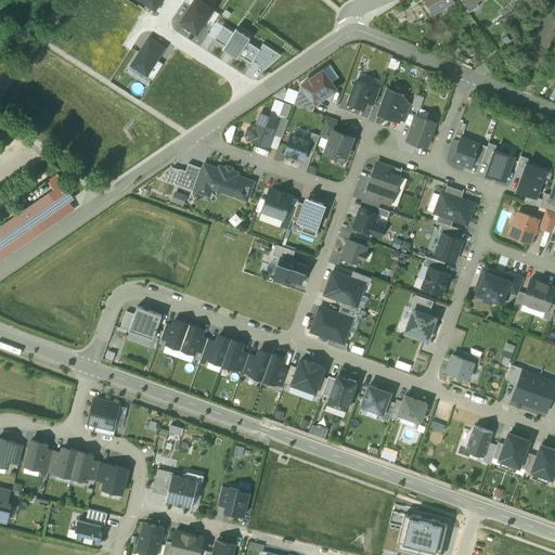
[(142,0),(156,9),(162,0),(142,0)]
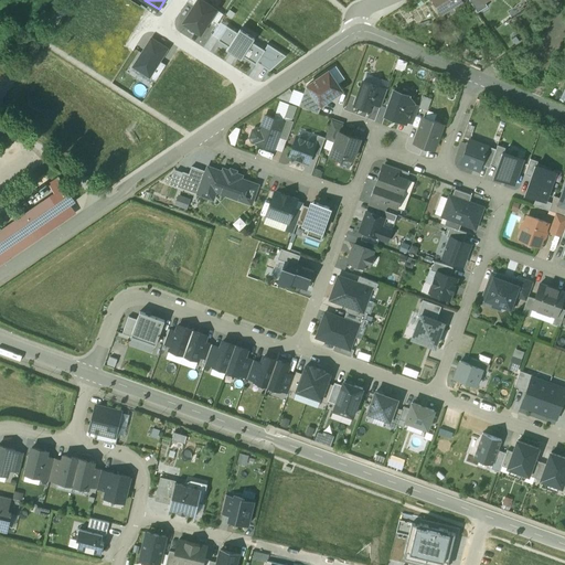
[(194,6),(184,22),(201,33),(208,22),(216,9),(202,0),(189,0),(189,2),(194,6)]
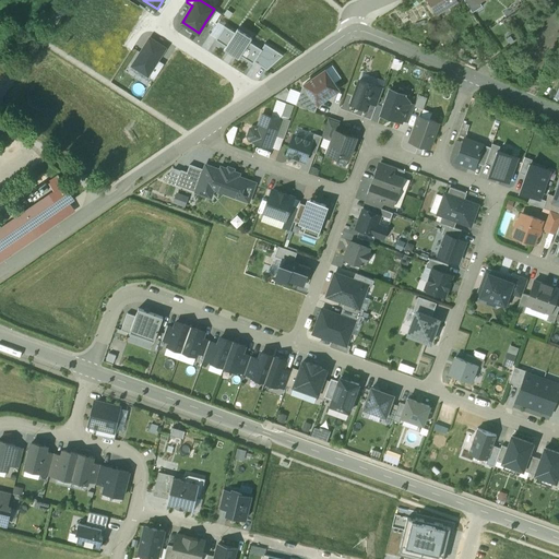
[(429,0),(437,13),(456,0),(455,0),(429,0)]
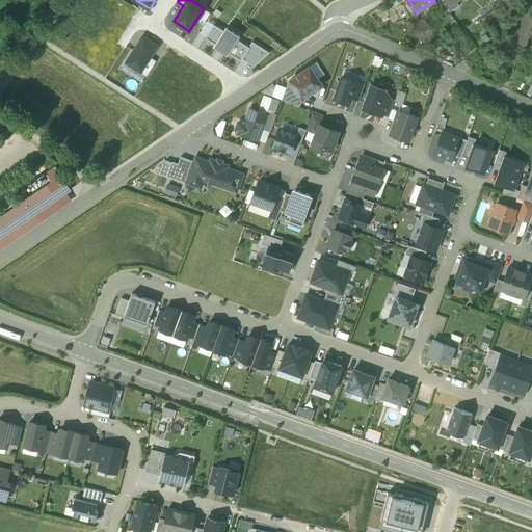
[(453,0),(442,0),(444,3),(449,11),(458,6),(456,2),(455,2),(453,0)]
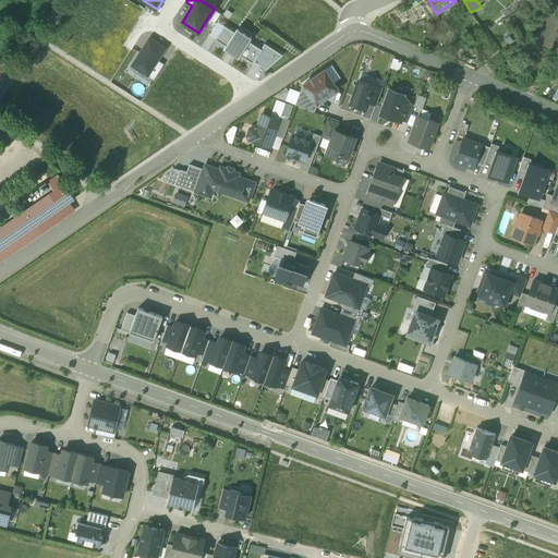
[(214,9),(205,22),(213,26),(220,13),(214,9)]
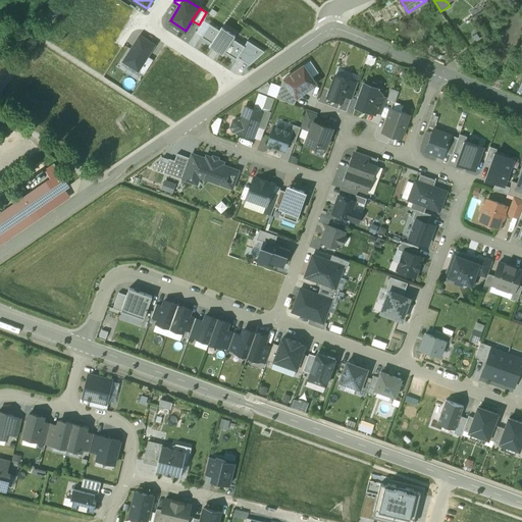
[(211,43),(219,31),(209,23),(201,37),(211,43)]
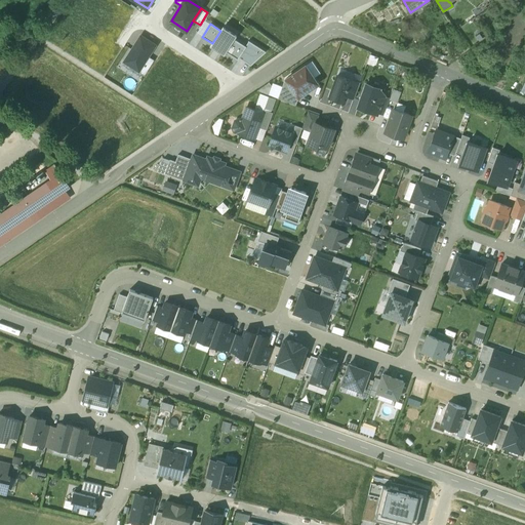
[(212,43),(210,46),(224,54),(226,52),(234,39),(236,36),(223,27),(220,31),(212,43)]
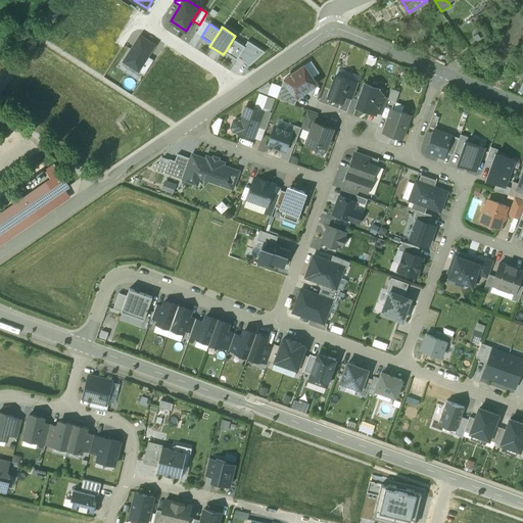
[(147,56),(154,45),(140,36),(124,61),(138,70),(147,56)]
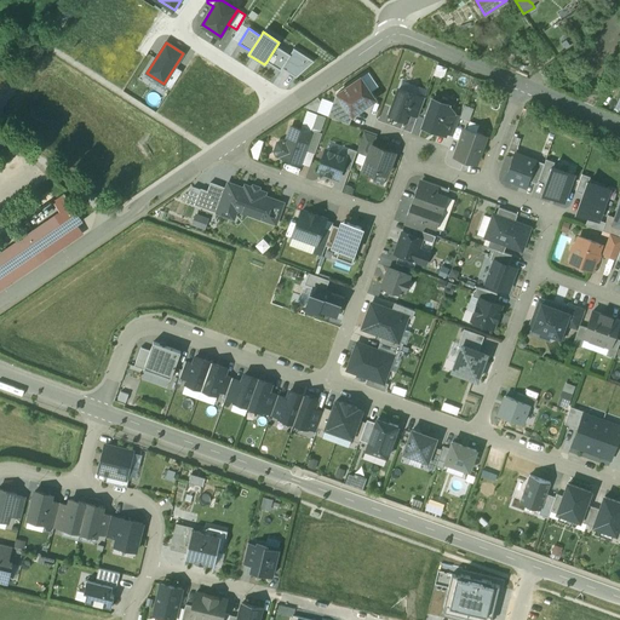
[(290,55),(276,46),(267,62),(281,70),(282,68),(291,55),(290,55)]
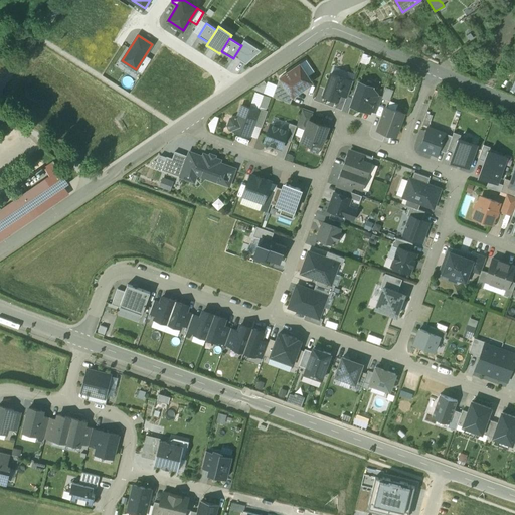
[(241,45),(234,56),(245,64),(261,50),(244,40),(240,45),(241,45)]
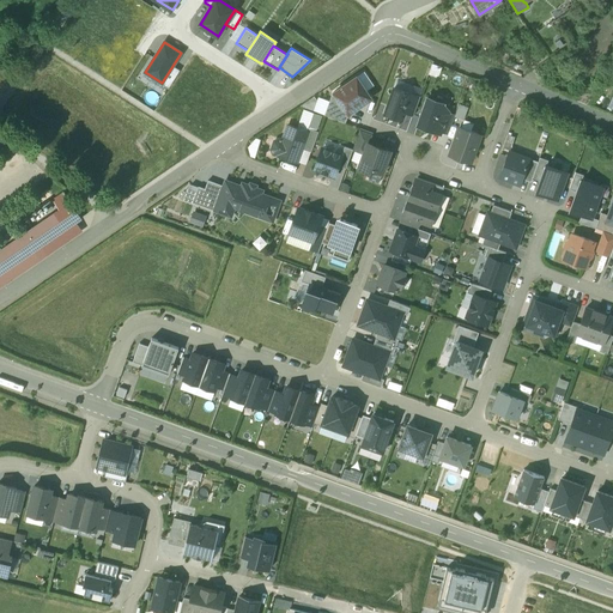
[(434,62),(430,72),(438,76),(441,73),(443,66),(434,62)]
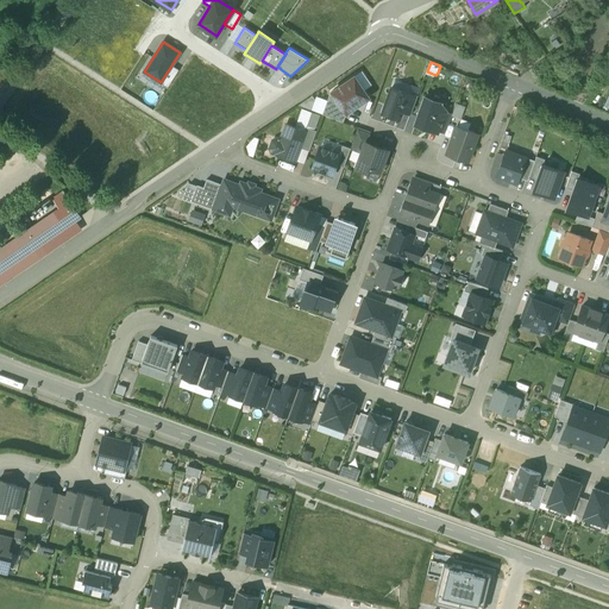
[(179,69),(171,66),(161,82),(159,83),(167,88),(179,69)]
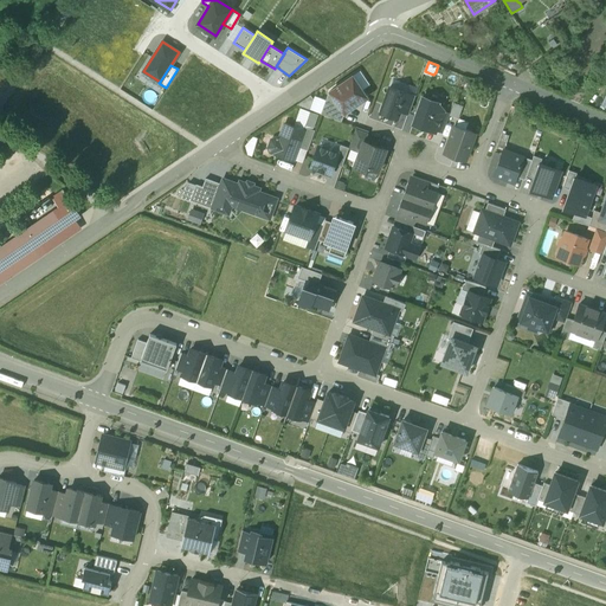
[(369,84),(360,71),(352,76),(361,90),(369,84)]
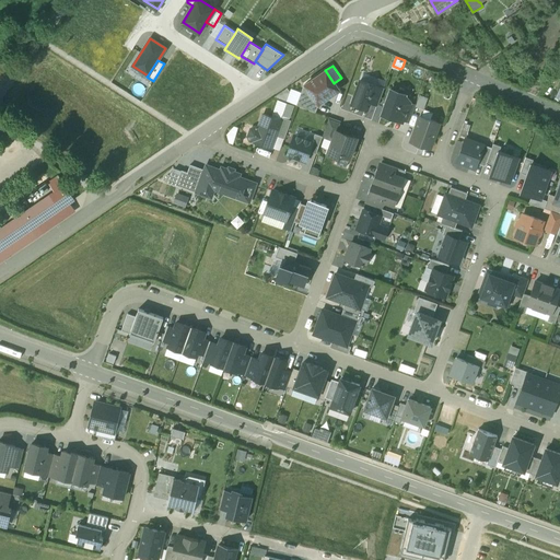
[(325,70),(305,84),(318,104),(326,98),(327,97),(330,95),(331,95),(338,90),(334,83),(325,70)]
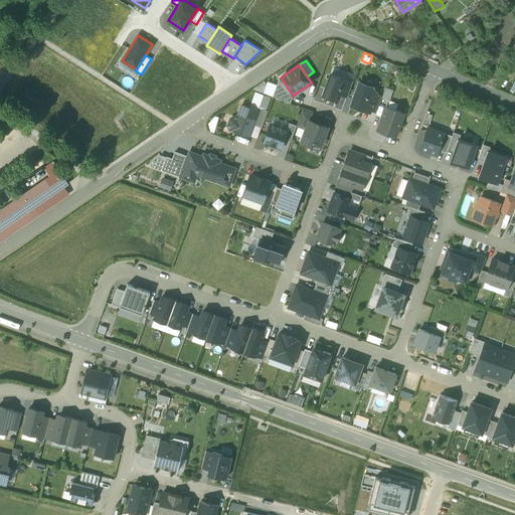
[(345,78),(331,73),(323,96),(337,101),(339,95),(345,78)]
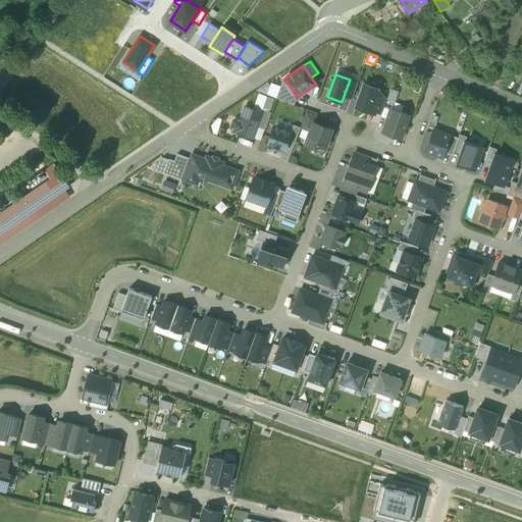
[(297,97),(284,79),(282,80),(276,98),(294,104),(297,97)]
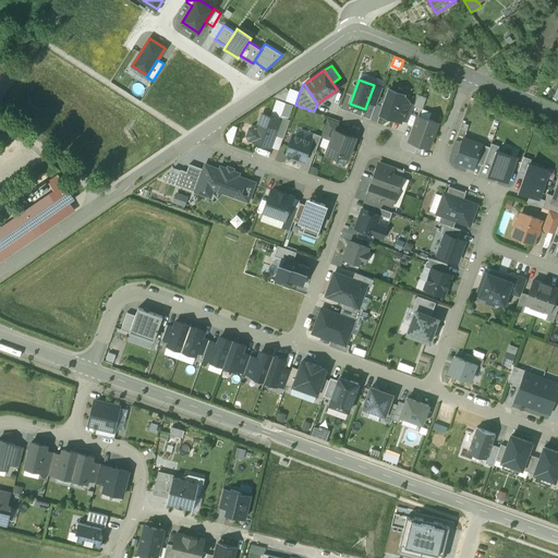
[(383,88),(374,85),(367,102),(376,106),(383,88)]
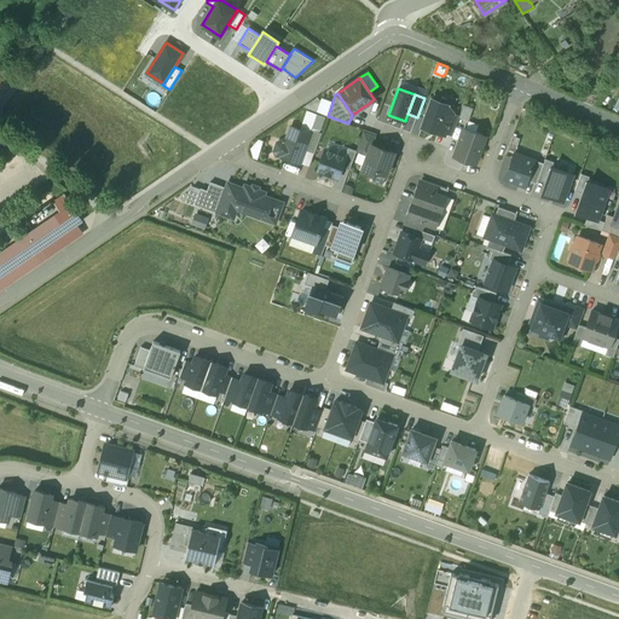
[(447,104),(432,99),(422,127),(438,132),(438,129),(445,111),(447,104)]
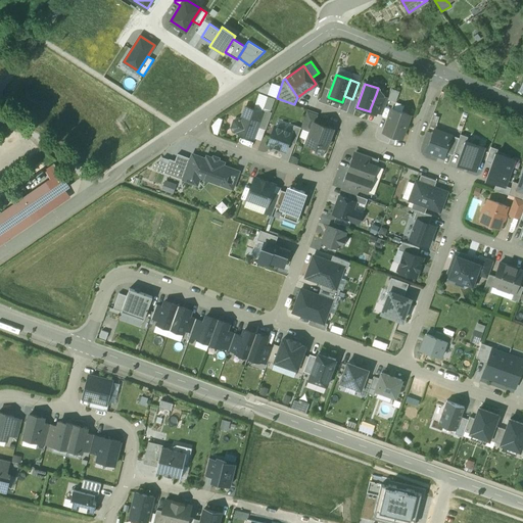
[(396,102),(399,92),(391,89),(388,99),(396,102)]
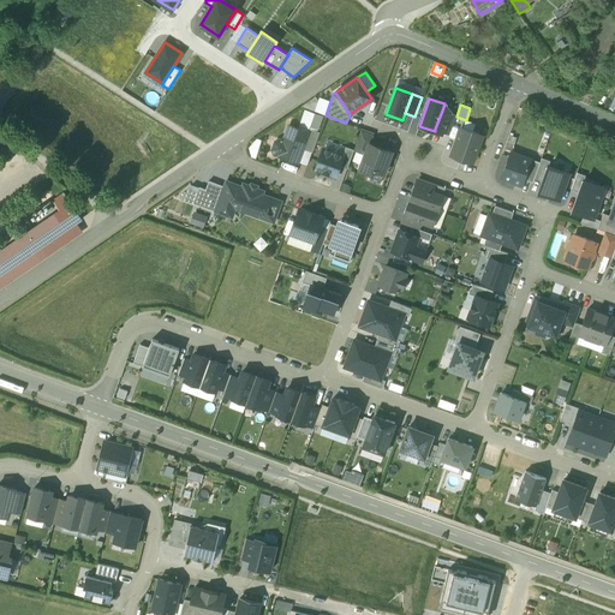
[(455,115),(442,111),(435,129),(449,133),(455,115)]
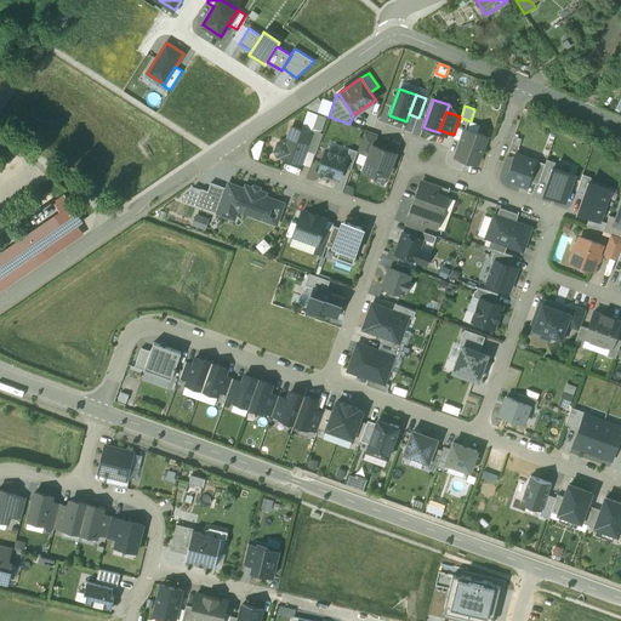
[(311,134),(291,126),(286,141),(284,141),(283,141),(278,143),(274,151),(277,155),(301,164),(306,151),(312,134),(311,134)]
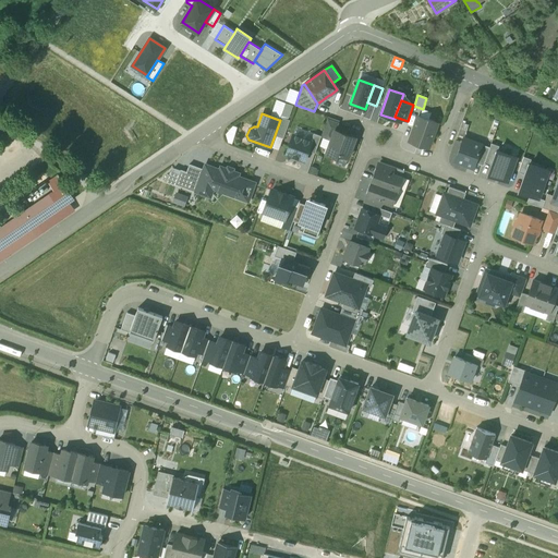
[(437,123),(419,116),(409,141),(428,148),(437,123)]
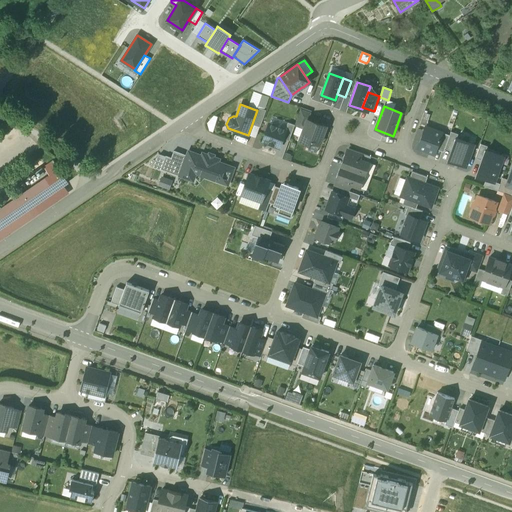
[(266,110),(257,107),(256,110),(257,110),(252,124),(260,127),(266,110)]
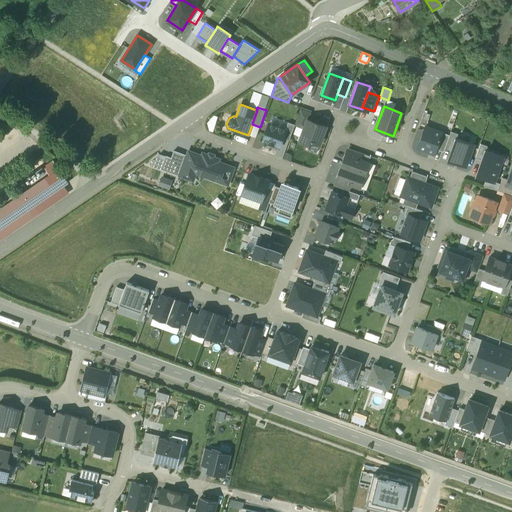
[(311,112),(300,108),(294,124),(294,125),(303,129),(307,119),(308,120),(311,112)]
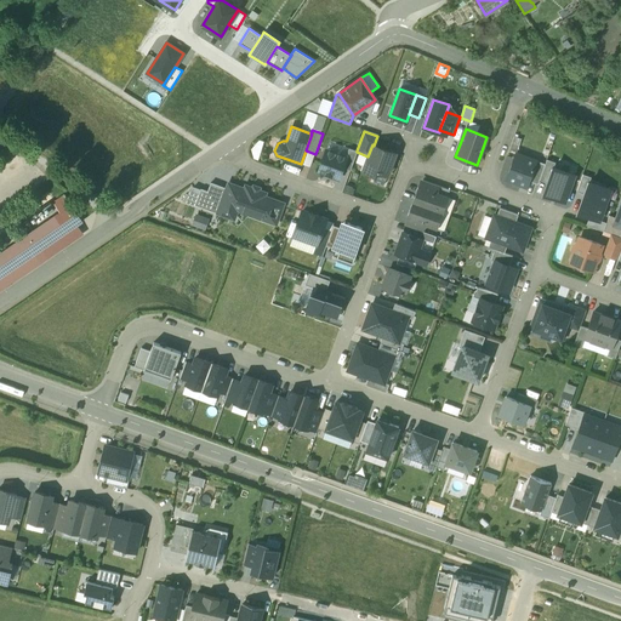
[(374,146),(372,144),(368,157),(363,170),(375,175),(376,171),(387,175),(396,153),(374,146)]
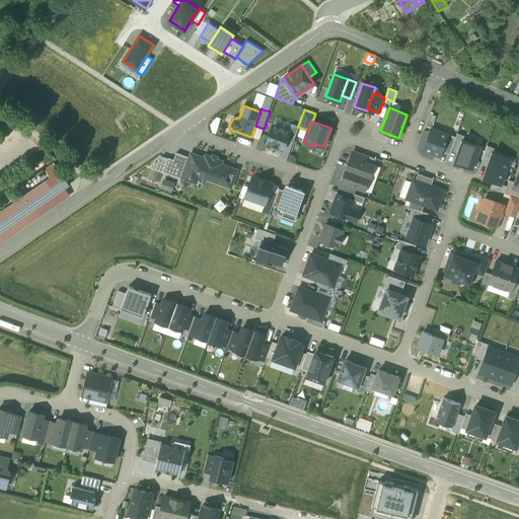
[(289,131),(286,140),(293,142),(298,127),(298,126),(292,124),(289,131)]
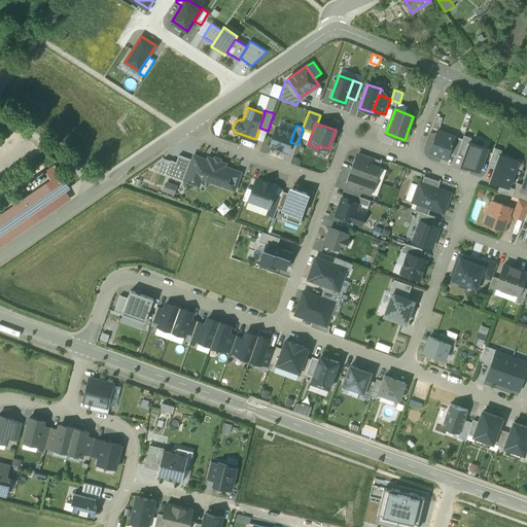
[(293,133),(277,128),(271,145),(287,150),(290,142),(293,133)]
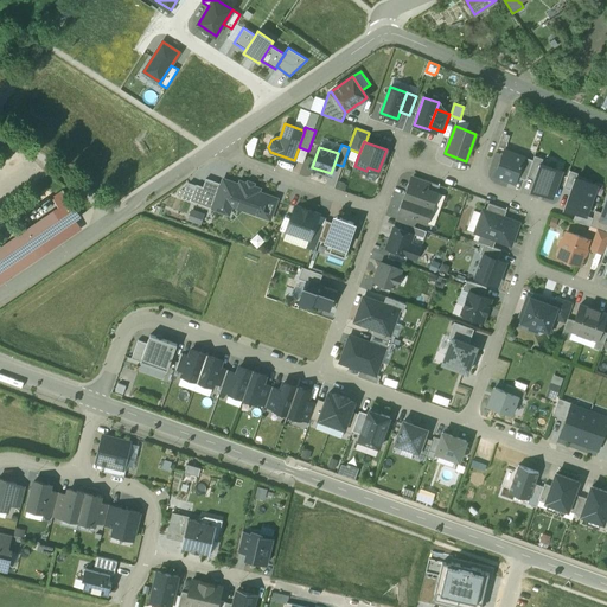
[(523,157),(504,149),(494,176),(509,180),(510,178),(513,176),(517,177),(524,158),(523,157)]
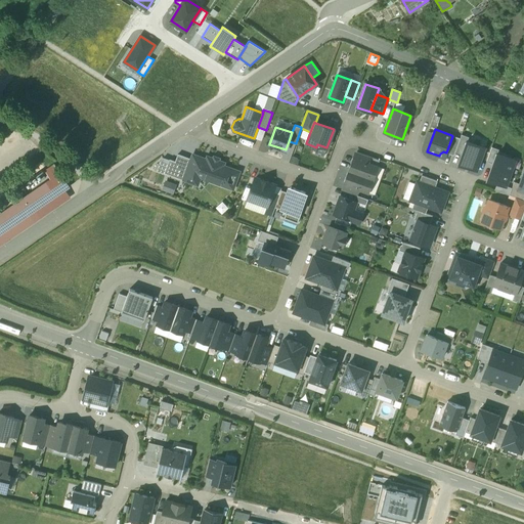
[(460,138),(451,135),(452,136),(446,153),(453,156),(455,151),(460,138)]
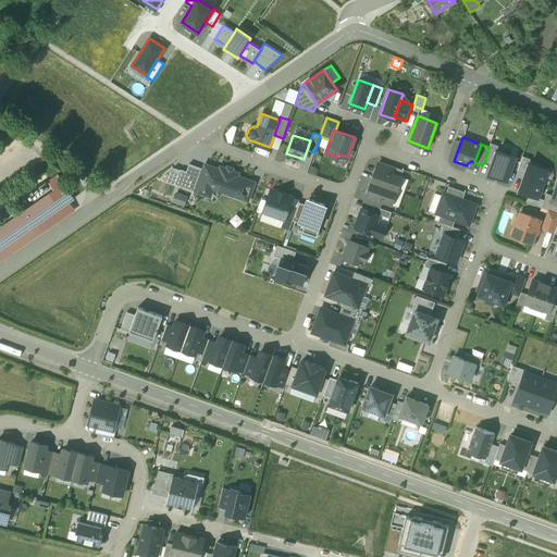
[(484,161),(492,164),(496,150),(498,146),(490,144),(489,147),(484,161)]
